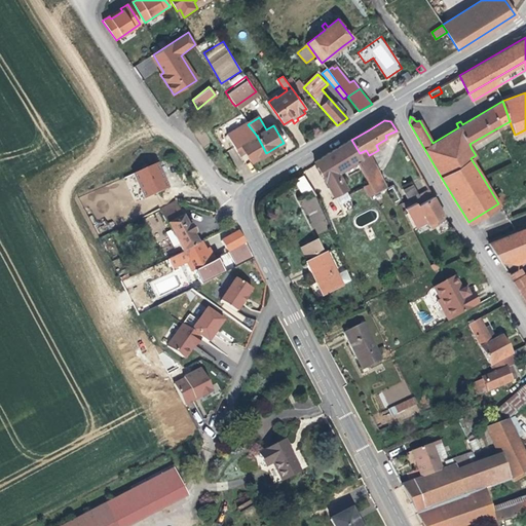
[(512,127),(510,121),(500,126),(504,133),(512,127)]
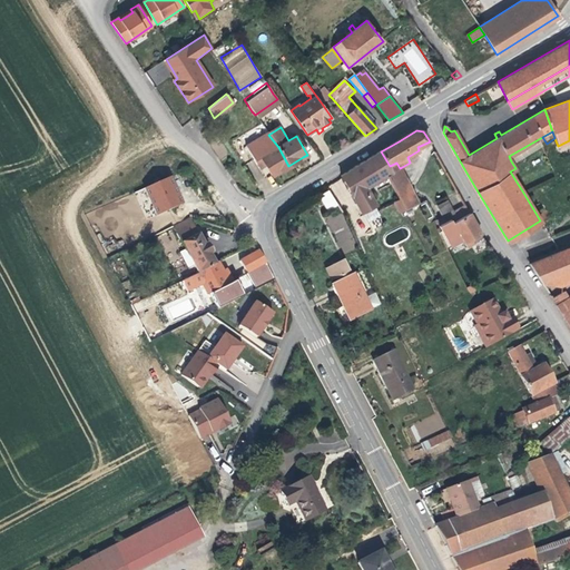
[(271,175),(288,166),(278,147),(268,135),(246,147),(241,136),(231,143),(243,166),(254,160),(258,168),(265,165),(267,168),(271,175)]
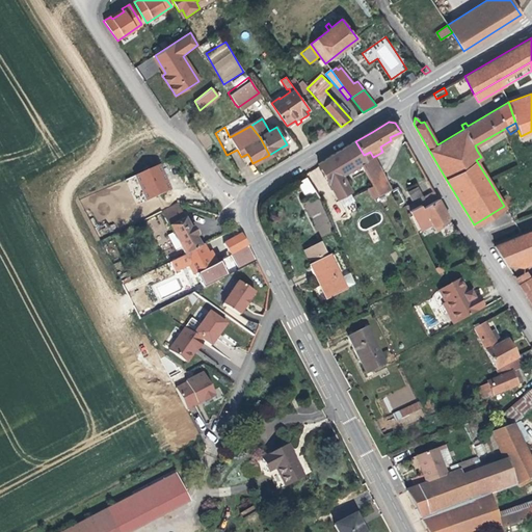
[(345,148),(355,166),(361,163),(366,160),(364,155),(355,141),(350,144),(345,148)]
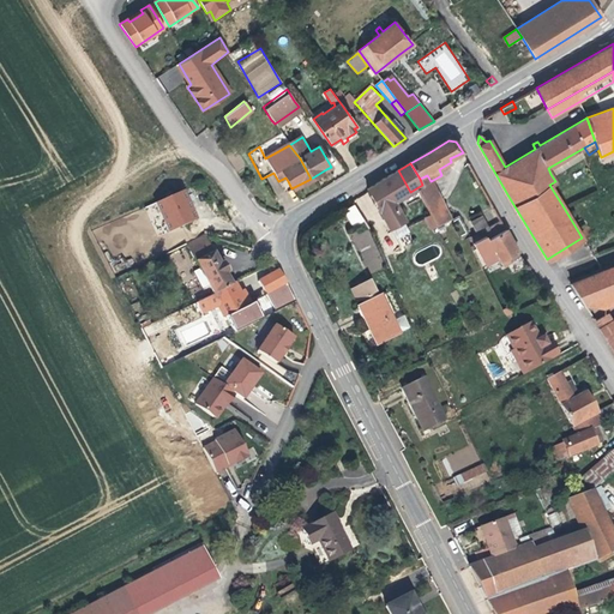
[(481,186),(470,164),(464,168),(476,188),(481,186)]
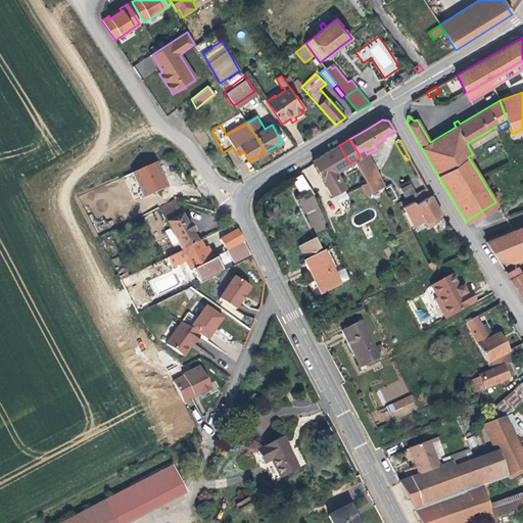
[(319,157),(314,161),(333,195),(344,189),(342,183),(340,178),(336,172),(349,163),(339,145),(334,148),(323,155),(319,157)]
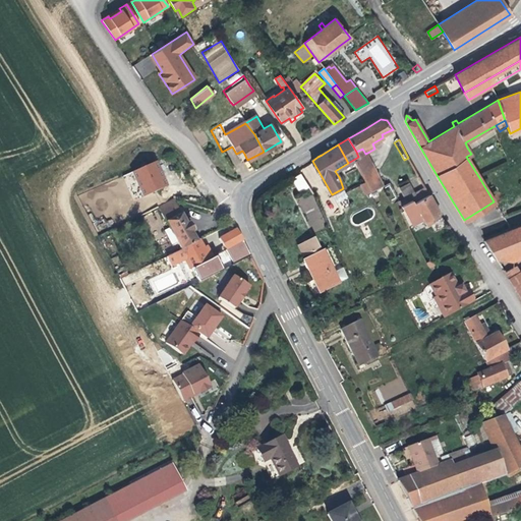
[(371,162),(367,153),(365,154),(362,149),(356,152),(358,157),(353,160),(357,169),(371,162)]
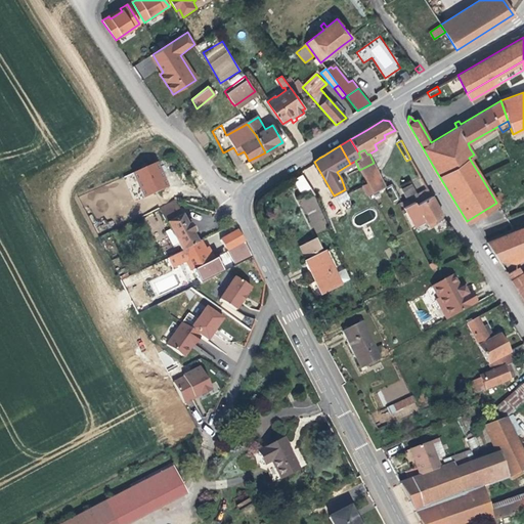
[(143,198),(170,187),(160,161),(134,171),(143,198)]
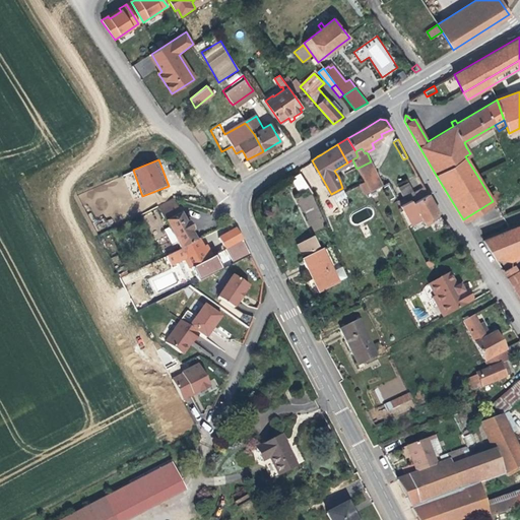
[(371,161),(356,169),(369,191),(378,187),(373,177),(377,174),(371,161)]
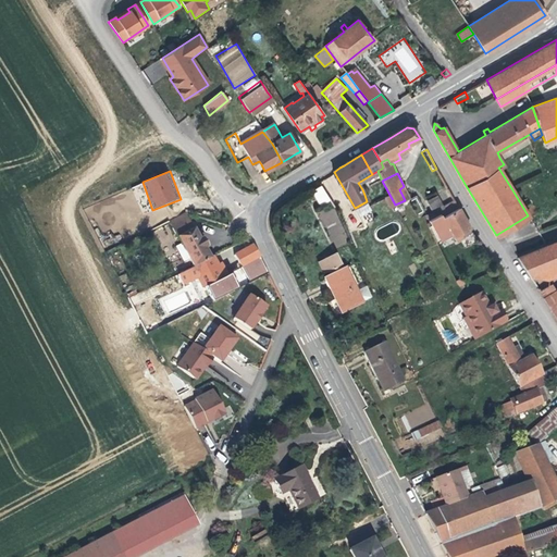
[(319,206),(329,199),(320,185),(310,192),(319,206)]
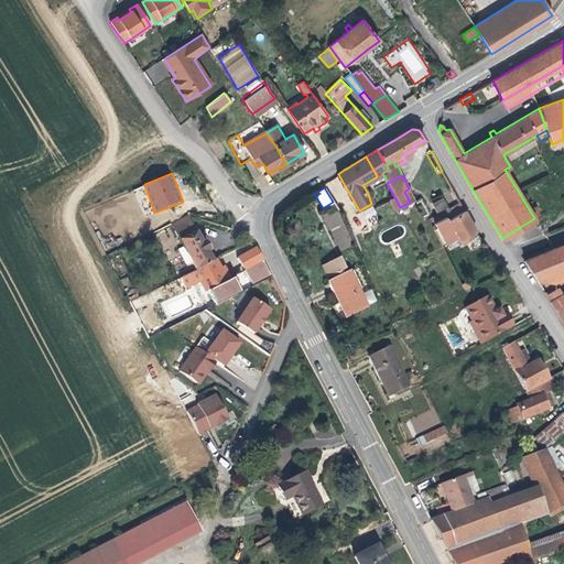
[(414,201),(409,188),(404,192),(410,203),(414,201)]
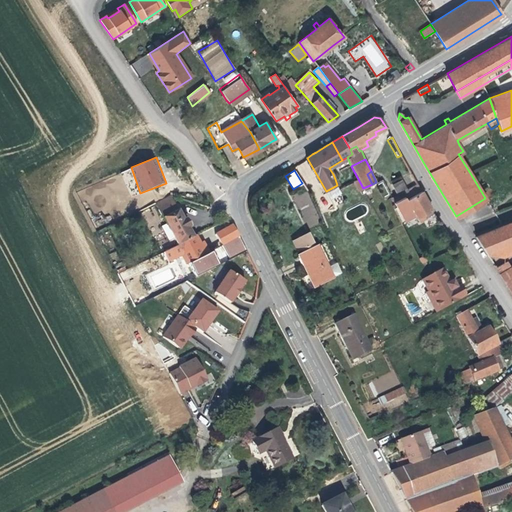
[(406,199),(422,191),(418,185),(394,199),(395,202),(405,197),(406,199)]
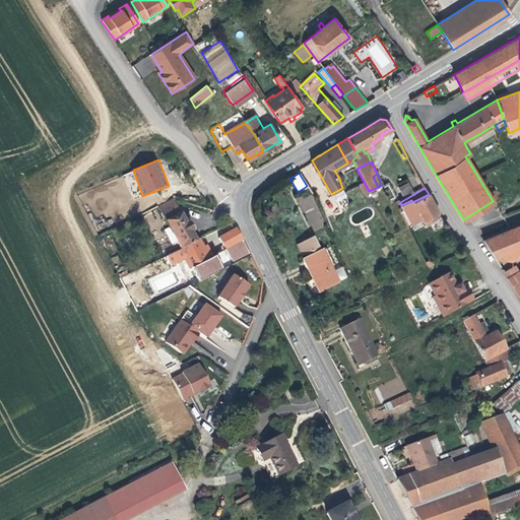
[(423,220),(439,212),(429,194),(412,202),(411,200),(401,205),(400,205),(402,210),(406,217),(408,215),(417,211),(421,219),(423,220)]
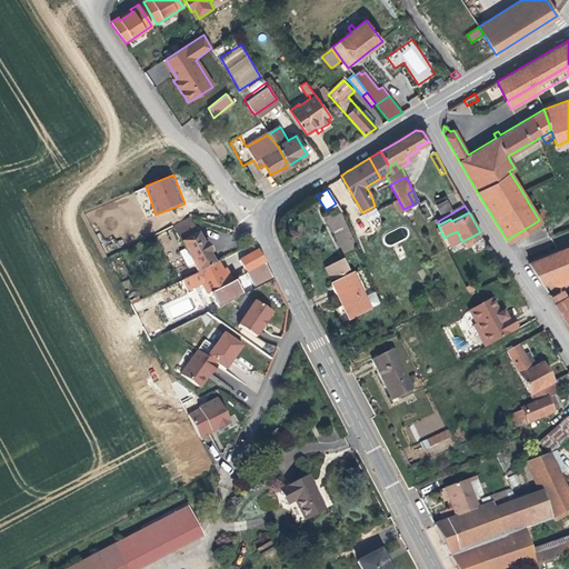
[(207,250),(189,217),(172,226),(185,248),(192,265),(208,293),(231,281),(225,269),(223,269),(218,271),(215,265),(207,250)]
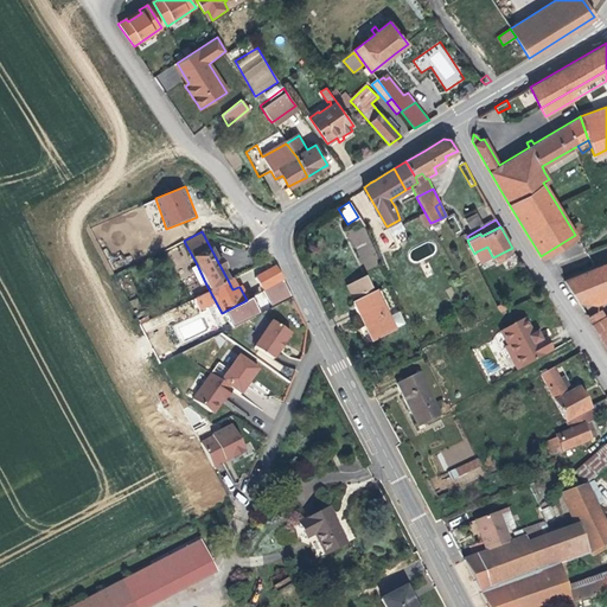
[(481,261),(492,256),(487,247),(477,251),(481,261)]
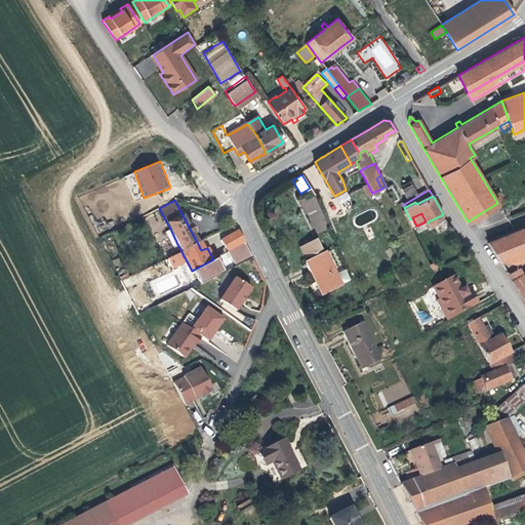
[(429,226),(431,224),(444,217),(444,216),(443,214),(427,223),(429,226)]
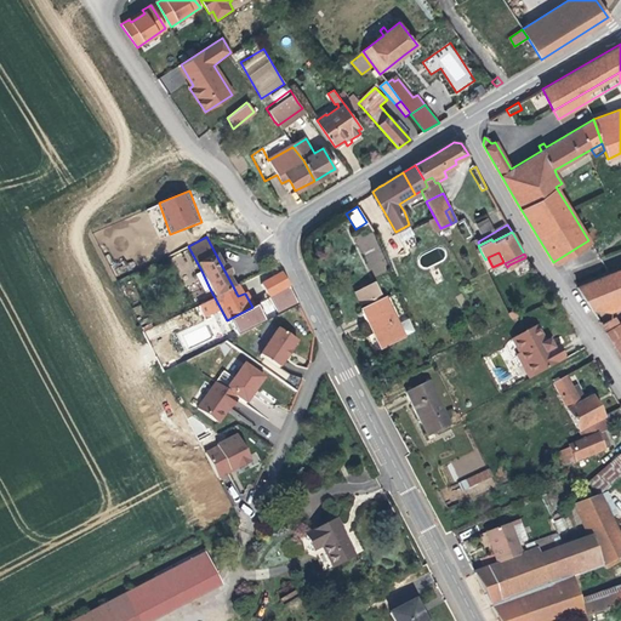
[(523,271),(533,266),(525,257),(510,265),(516,275),(523,271)]
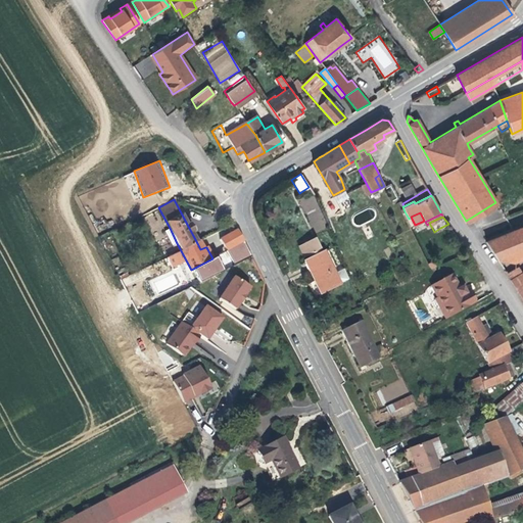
[(522,226),(485,241),(497,259),(522,248),(522,226)]
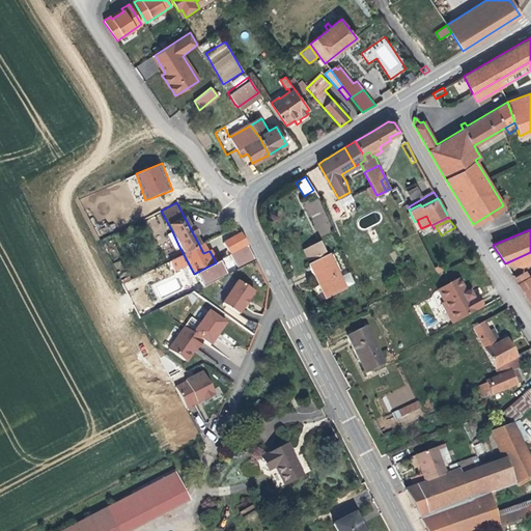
[(174,249),(179,247),(172,231),(167,234),(174,249)]
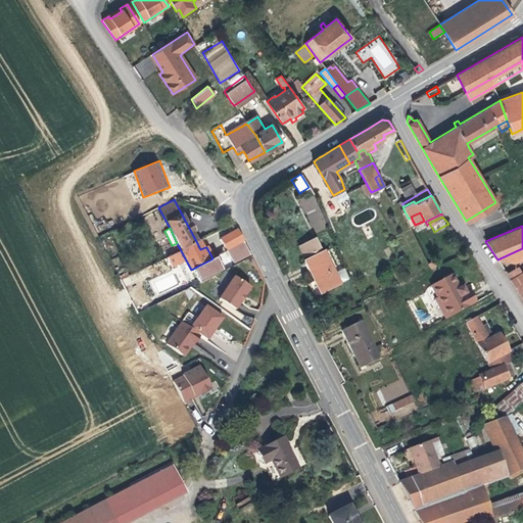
[(237,230),(236,229),(220,238),(226,251),(244,242),(237,230)]
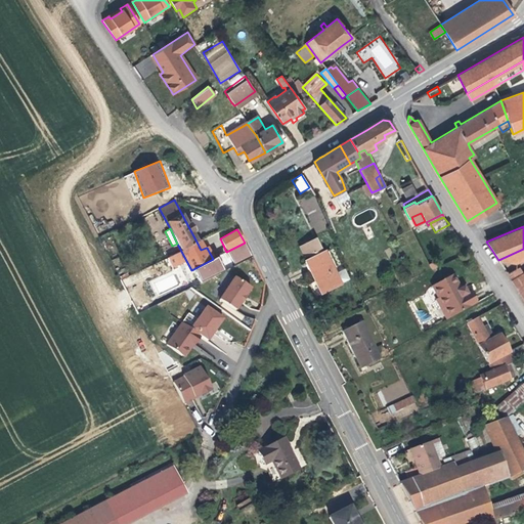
[(315,276),(323,293),(340,285),(324,253),(321,255),(314,241),(300,248),(304,257),(309,255),(311,259),(305,263),(309,270),(312,277),(315,276)]
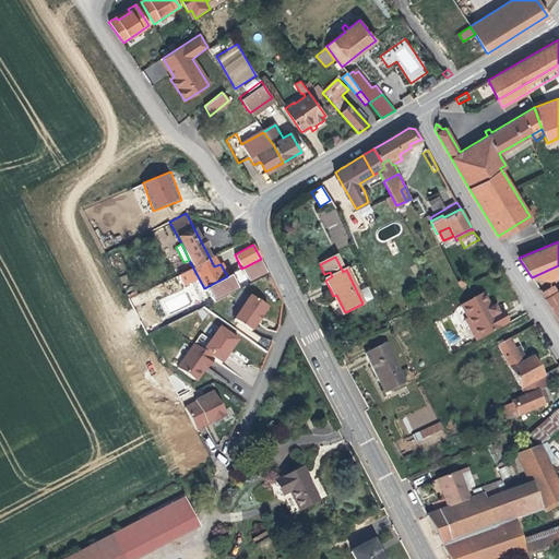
[(214,266),(219,264),(215,258),(211,260),(214,266)]
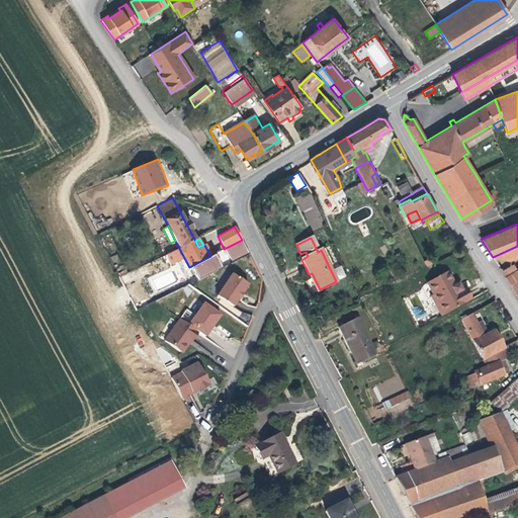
[(517,255),(517,246),(493,257),(508,260),(517,255)]
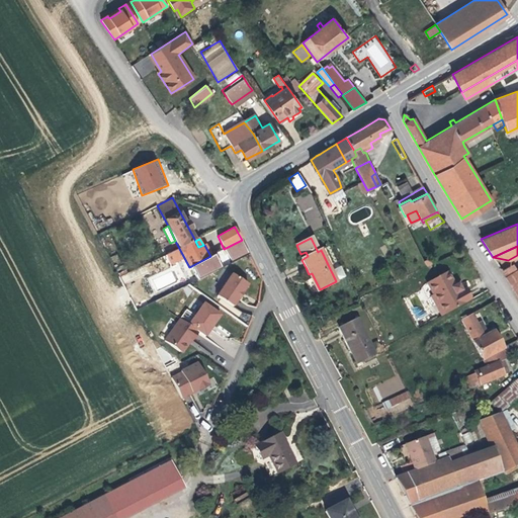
[(501,271),(505,276),(515,270),(512,264),(501,271)]
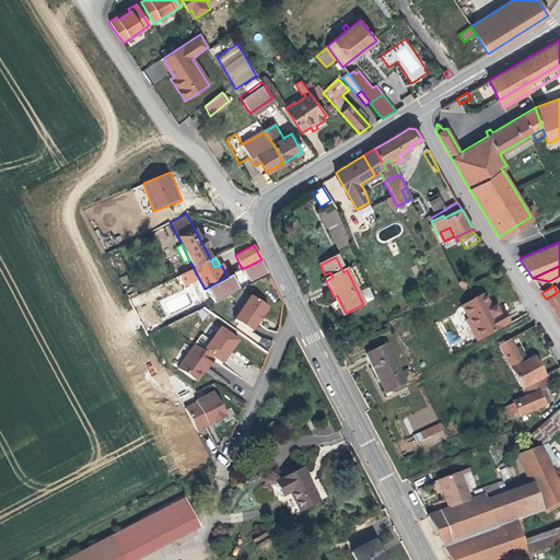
[(362,291),(368,301),(374,298),(369,288),(362,291)]
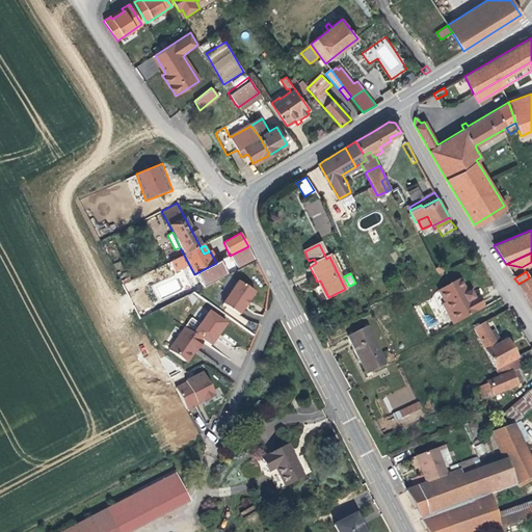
[(531,274),(529,277),(519,284),(531,304),(531,274)]
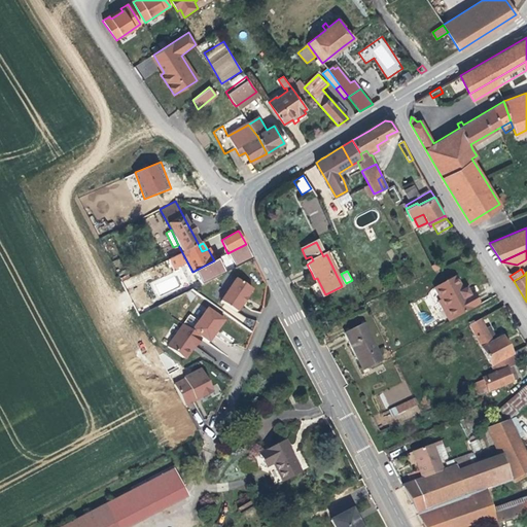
[(321,295),(325,294),(317,278),(314,279),(321,295)]
